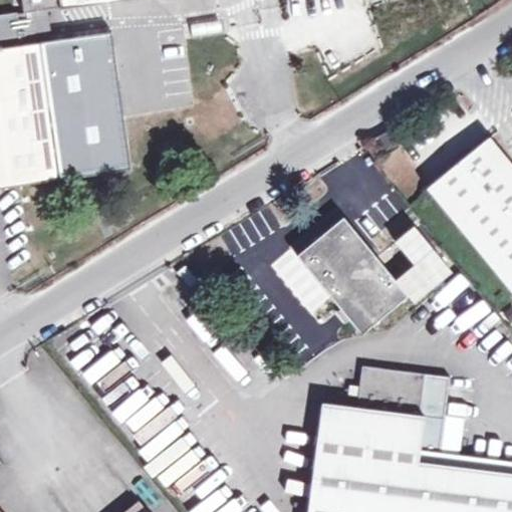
[(27,0),(29,11),(48,8),(60,6),(58,0),(45,0),(39,1),(39,0),(27,0)]
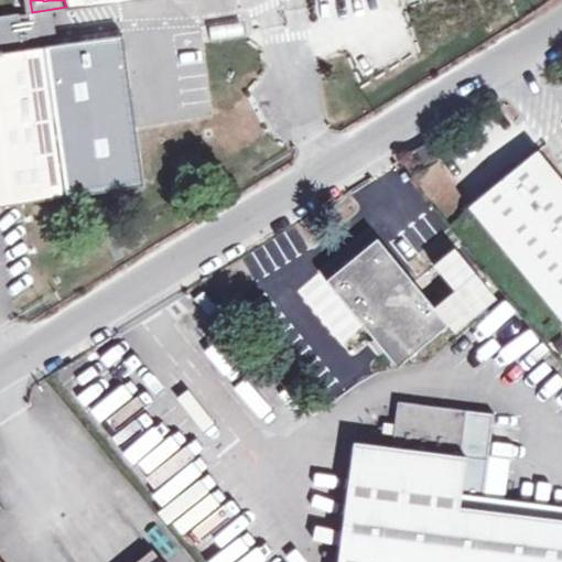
[(64,0),(66,7),(66,9),(134,0),(43,0),(43,1),(50,0),(64,0)]
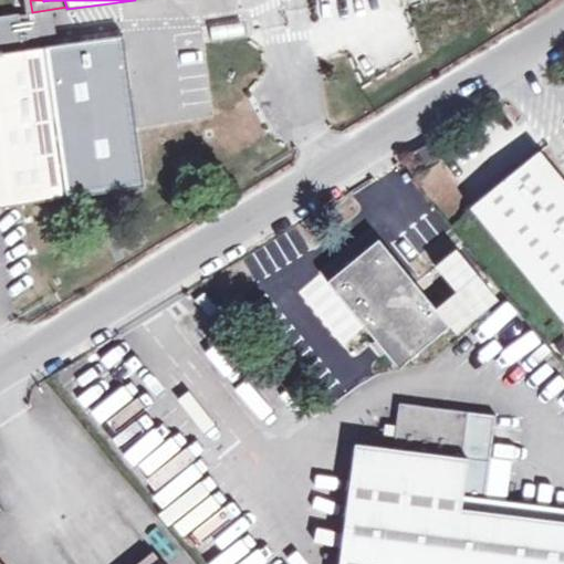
[(32,12),(16,14),(21,50),(58,44),(53,9),(32,12)]
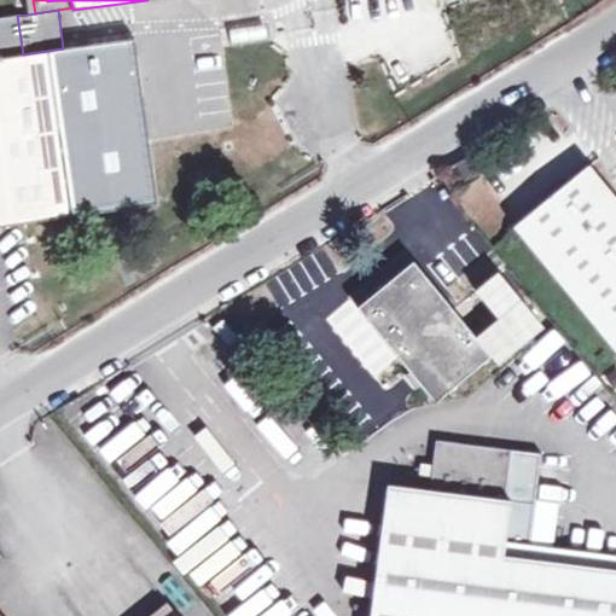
[(0,224),(157,202),(134,39),(63,48),(23,54),(17,16),(0,18),(0,224)]
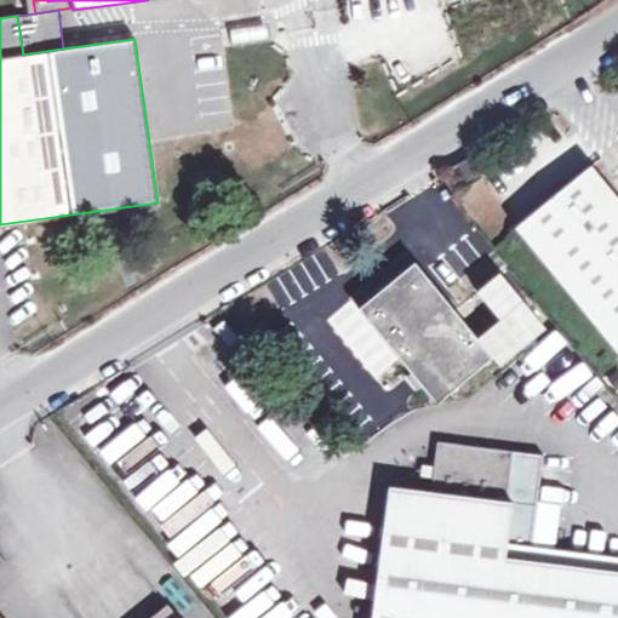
[(617,198),(590,165),(515,225),(617,352),(617,198)]
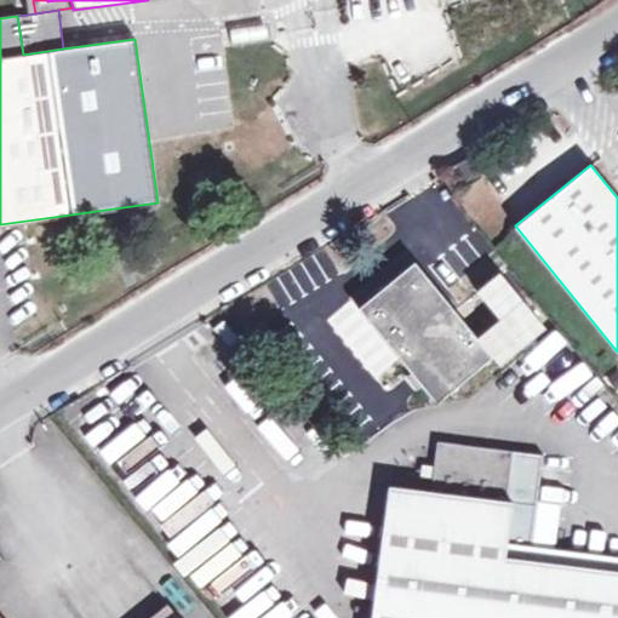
[(358,308),(435,402),(436,401),(491,355),(413,263),(358,308)]
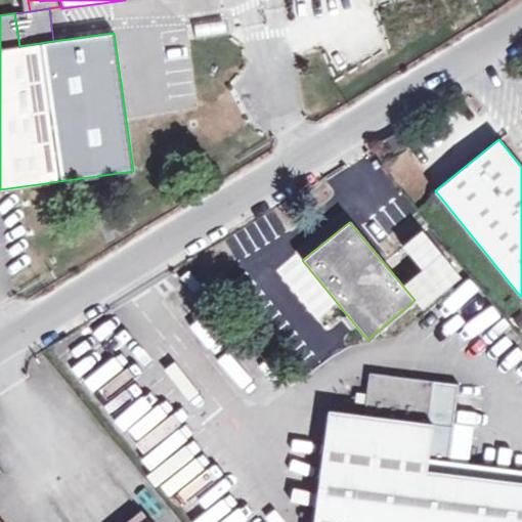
[(411,256),(435,236),(425,224),(401,244),(411,256)]
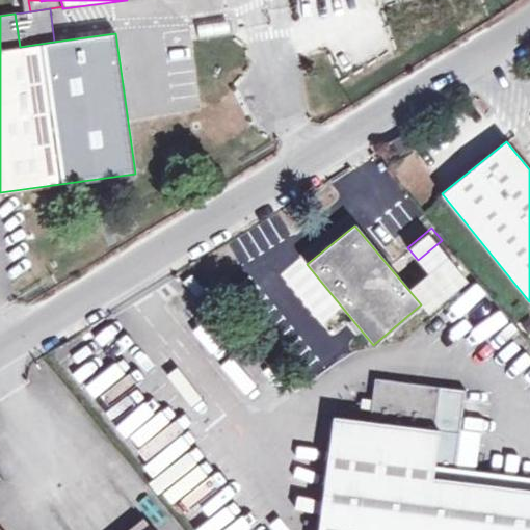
[(529,529),(529,488),(474,482),(431,477),(438,430),(459,433),(466,390),(375,378),(370,422),(333,417),(318,529),(529,529)]
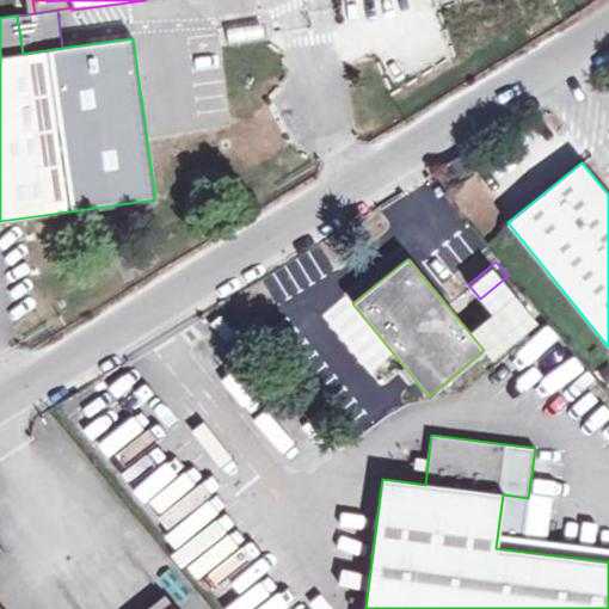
[(608,561),(608,548),(546,541),(545,554),(608,561)]
